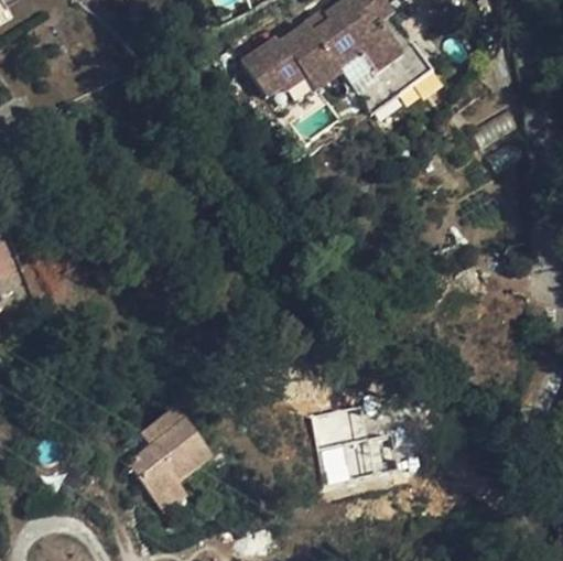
[(312,32),(336,67),(358,52),(372,72),(401,52),(381,22),(393,14),(382,0),(343,0),(324,13),(328,20),(312,32)]
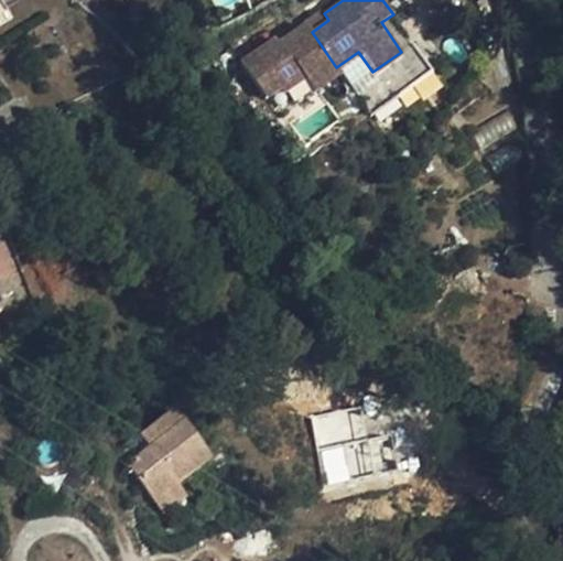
[(336,67),(312,32),(306,23),(279,41),(277,38),(240,63),(264,97),(278,87),(281,92),(303,76),(313,89),(339,72),(336,67)]
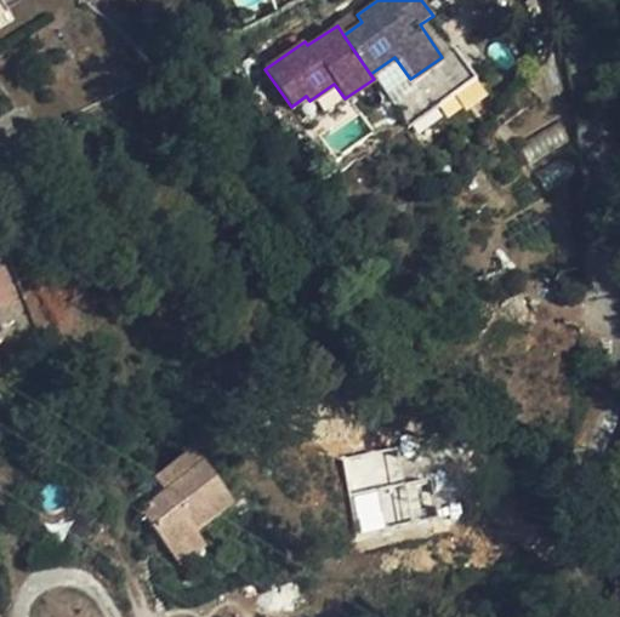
[(518,138),(527,158),(568,141),(559,120),(518,138)]
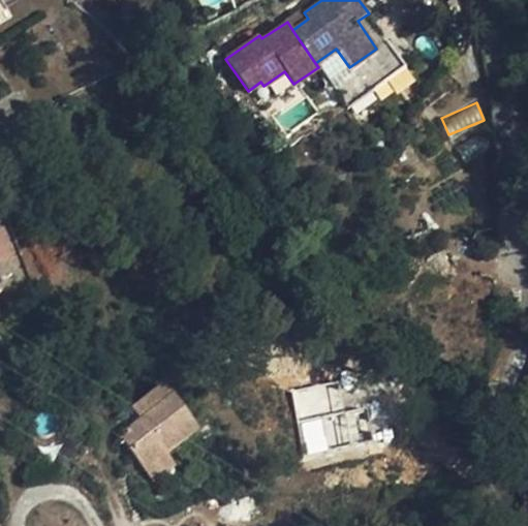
[(0,291),(0,280),(8,277),(10,275),(10,272),(6,263),(8,261),(0,240),(0,291)]
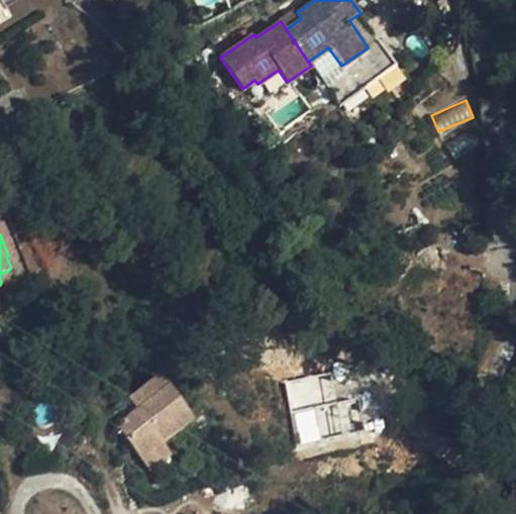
[(294,436),(341,431),(334,372),(287,377),(294,436)]
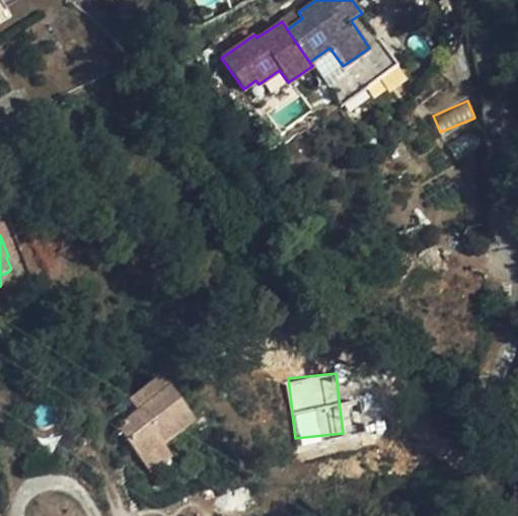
[(158,376),(140,390),(148,401),(136,411),(116,425),(148,470),(169,455),(162,445),(192,423),(158,376)]
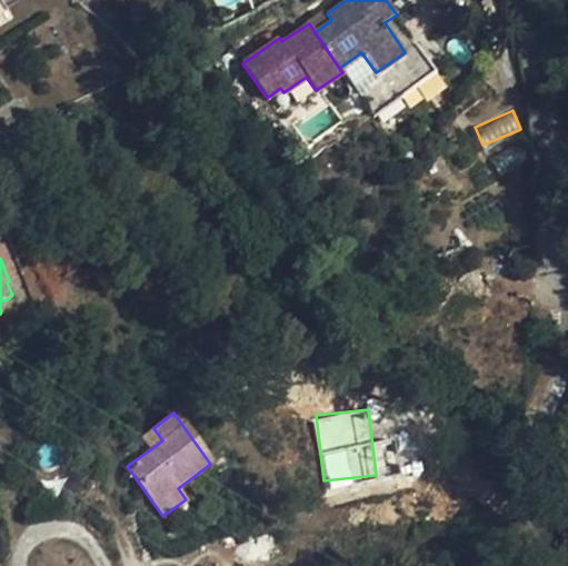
[(140,438),(149,450),(162,440),(153,428),(140,438)]
